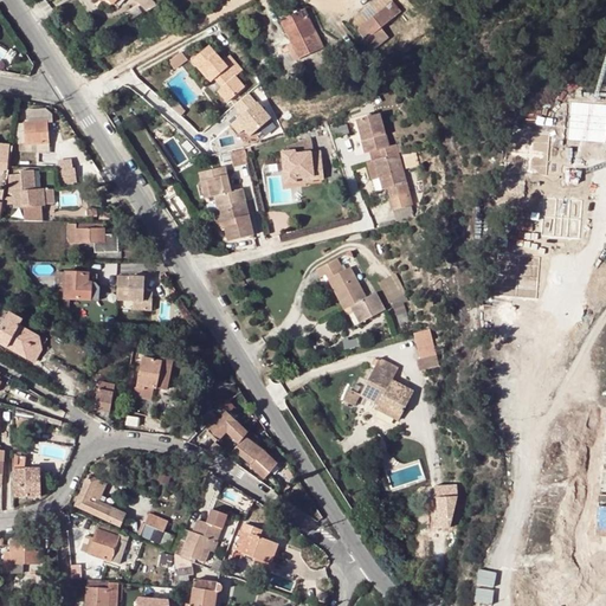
[(144,0),(142,4),(149,10),(155,5),(149,0),(144,0)]
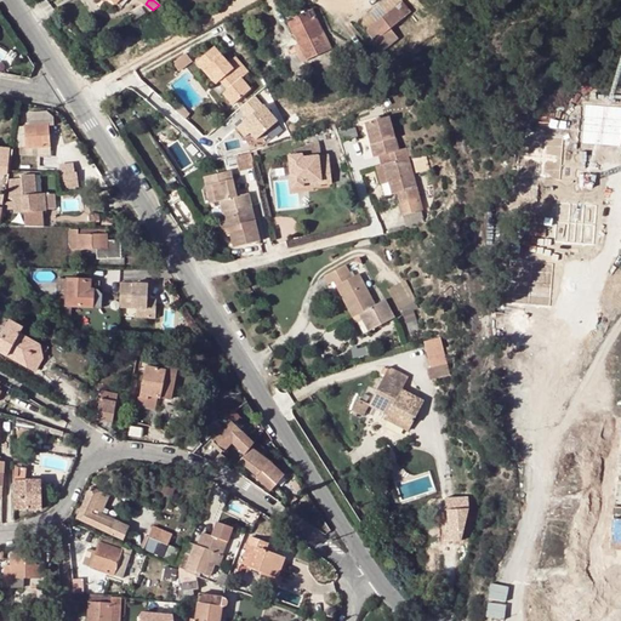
[(410,13),(402,4),(368,32),(375,41),(382,51),(394,41),(387,32),(410,13)]
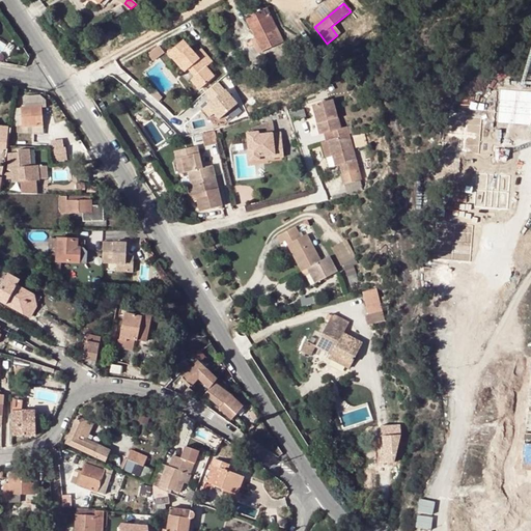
[(276,29),(266,8),(245,19),(255,38),(262,51),(281,42),(274,30),(276,29)]
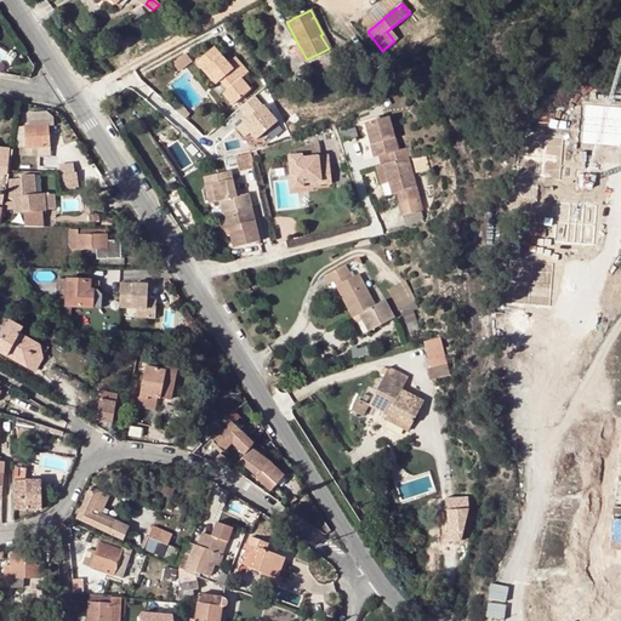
[(307,60),(298,45),(294,47),(301,63),(307,60)]
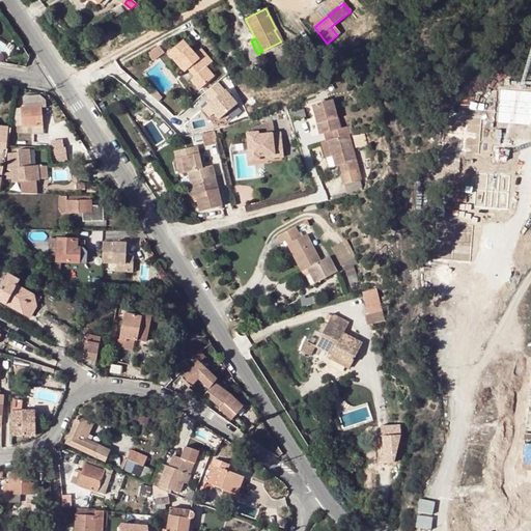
[(185,51),(189,48),(183,40),(167,53),(184,73),(187,71),(190,67),(196,76),(193,78),(190,81),(199,90),(214,77),(205,67),(212,62),(200,49),(194,54),(191,57),(185,51)]
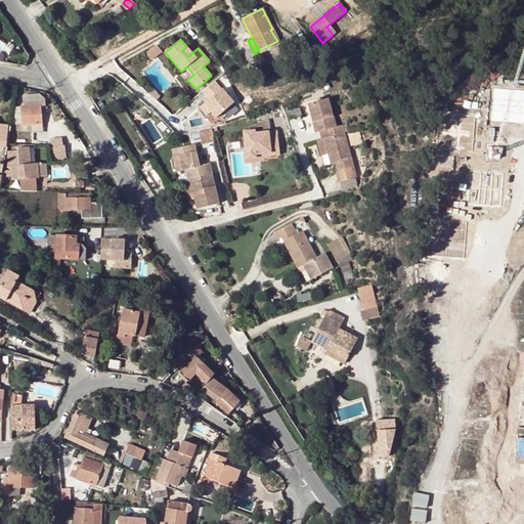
[(162,52),(157,45),(146,52),(153,59),(162,52)]
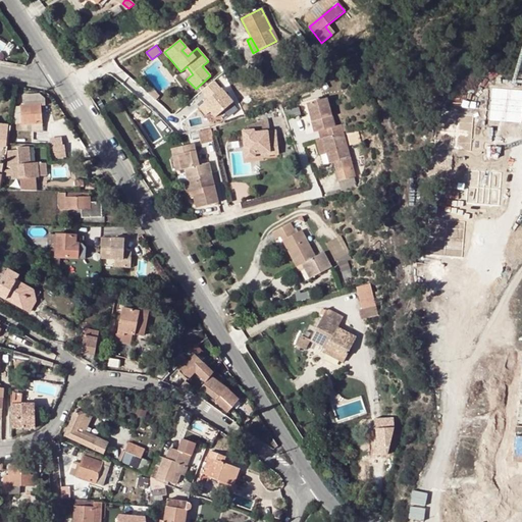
[(191,53),(186,47),(181,50),(188,56),(191,53)]
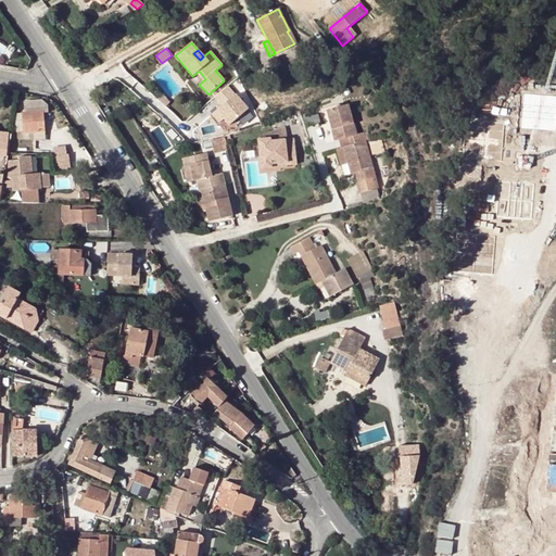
[(199,71),(196,74),(202,81),(205,79),(199,71)]
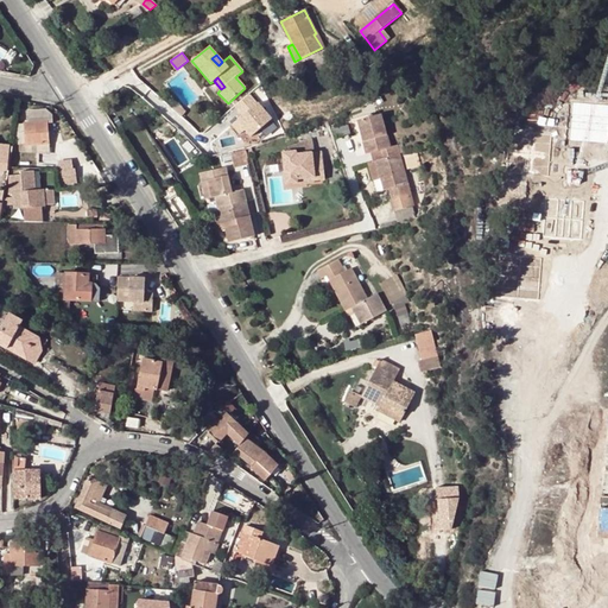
[(241,113),(257,102),(252,94),(235,105),(241,113)]
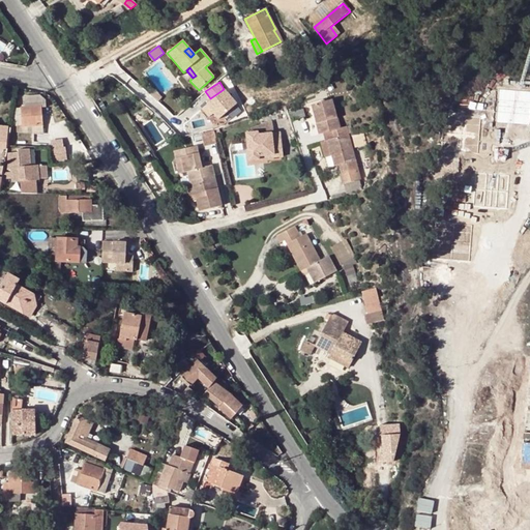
[(216,118),(235,100),(224,89),(205,106),(216,118)]
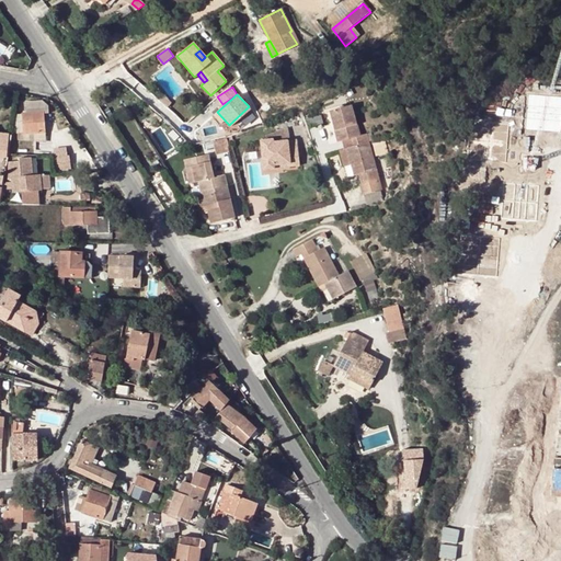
[(23,135),(45,134),(44,115),(50,115),(50,109),(42,102),(25,103),(25,104),(21,104),(22,110),(26,110),(26,113),(22,113),(22,115),(16,115),(12,139),(23,140),(23,135)]
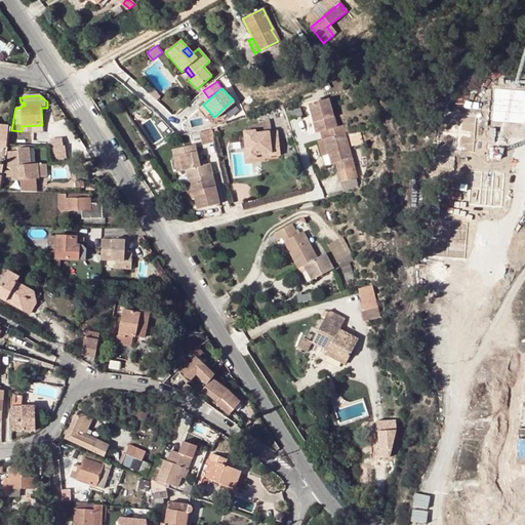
[(329,99),(310,105),(312,116),(317,133),(320,132),(336,128),(329,99)]
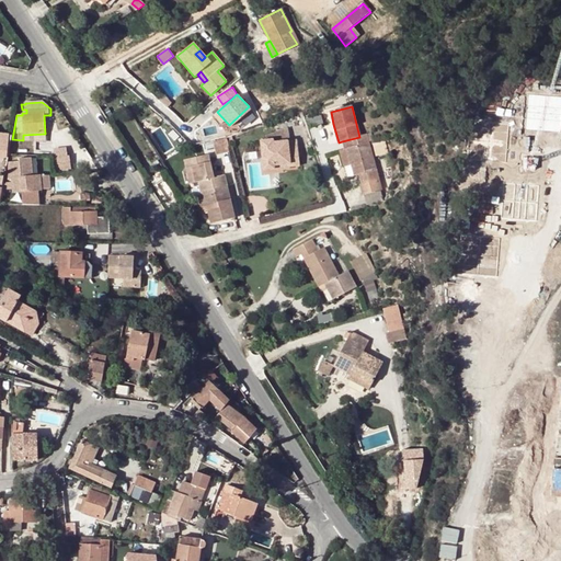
[(304,139),(310,137),(307,128),(301,130),(304,139)]
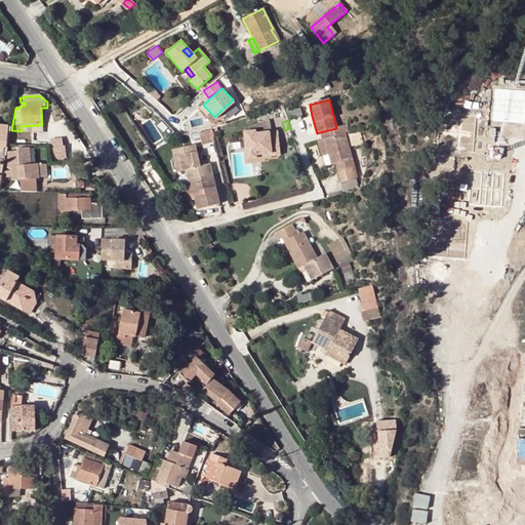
[(0,146),(9,147),(9,123),(0,122),(0,146)]
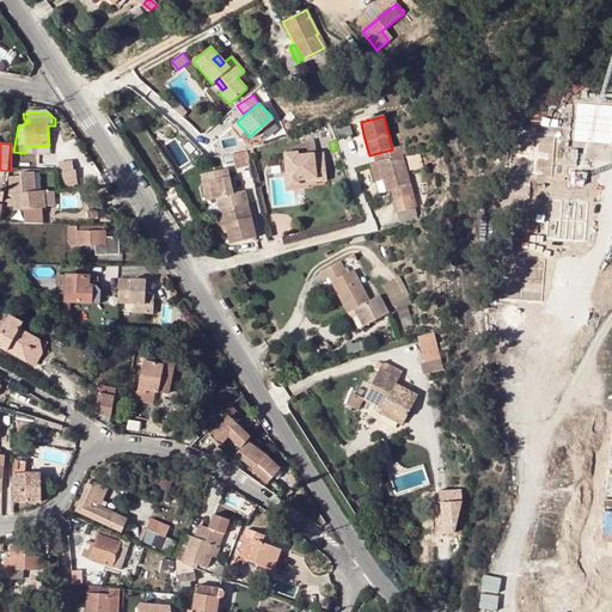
[(288,185),(301,184),(301,181),(317,179),(317,183),(328,182),(325,163),(319,163),(317,153),(316,142),(304,144),(305,155),(298,155),(298,153),(285,154),(288,185)]
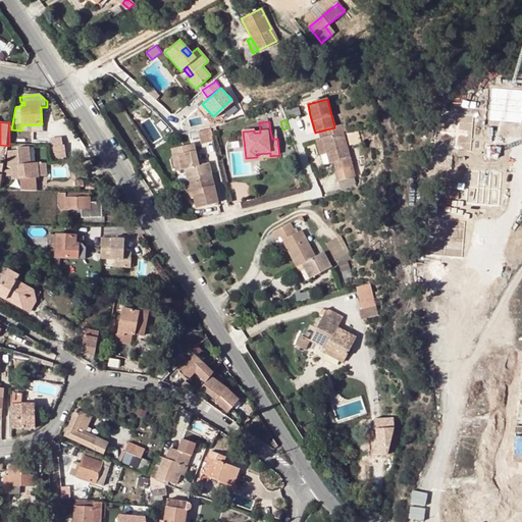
[(43,133),(42,124),(21,125),(21,131),(43,133)]
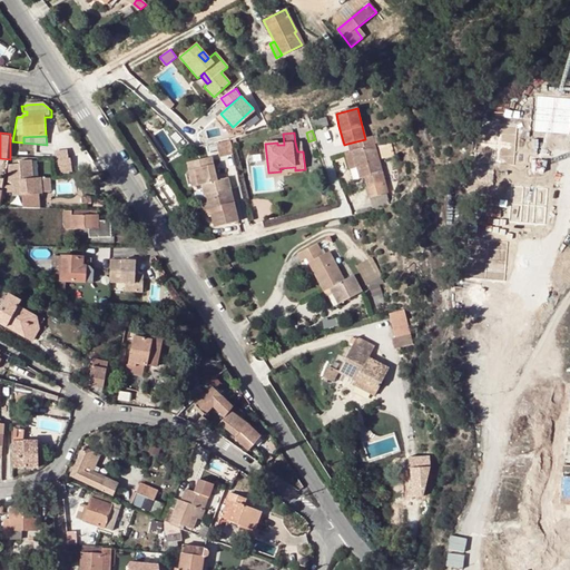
[(373,137),(365,139),(347,144),(350,151),(352,151),(375,145),(373,137)]
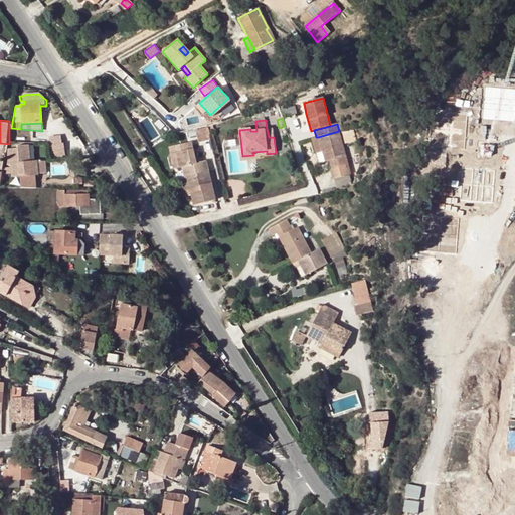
[(208,127),(198,129),(196,130),(196,134),(198,141),(211,139),(209,132),(208,127)]
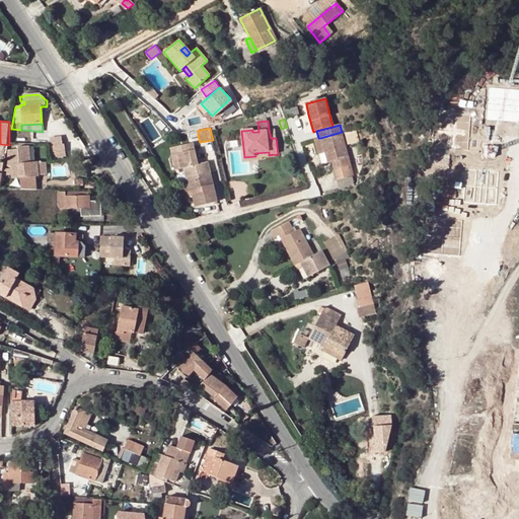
[(353,175),(342,132),(320,138),(323,150),(327,162),(336,160),(338,170),(334,171),(336,180),(353,175)]
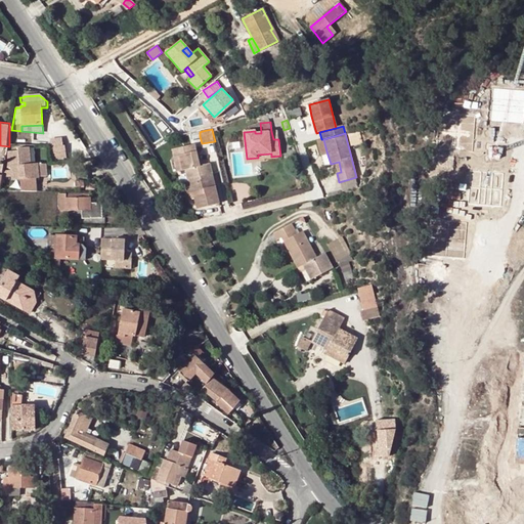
[(49,141),(49,144),(52,162),(64,161),(62,148),(61,148),(60,141),(49,141)]
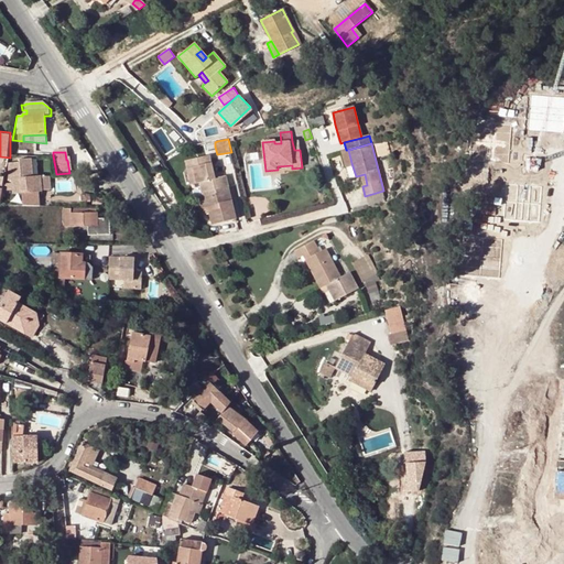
[(185,161),(187,169),(192,167),(196,184),(199,183),(203,198),(207,214),(209,214),(213,226),(236,219),(225,176),(215,179),(208,155),(185,161)]
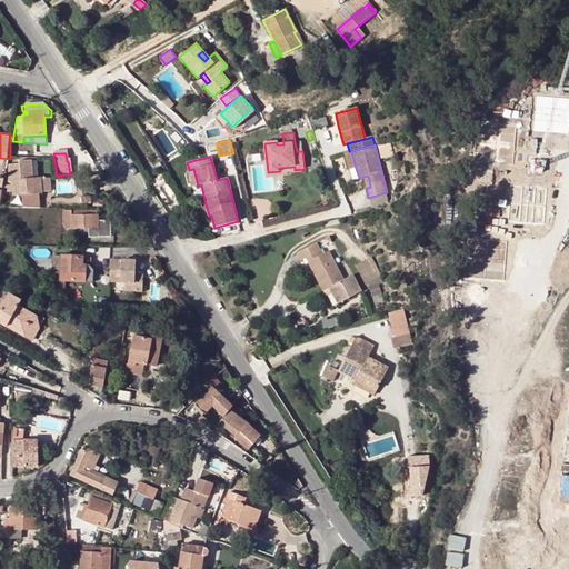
[(33,179),(32,161),(32,160),(19,161),(19,165),(9,165),(8,182),(13,182),(15,195),(21,195),(22,208),(40,208),(39,192),(51,191),(50,179),(41,180),(41,178),(38,178),(33,179)]
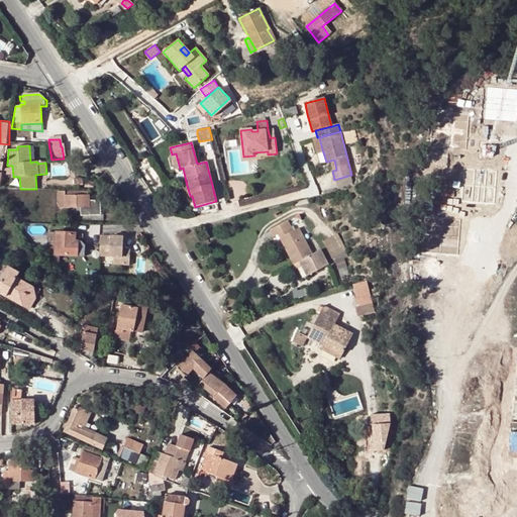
[(351,175),(334,180),(337,192),(355,187),(351,175)]
